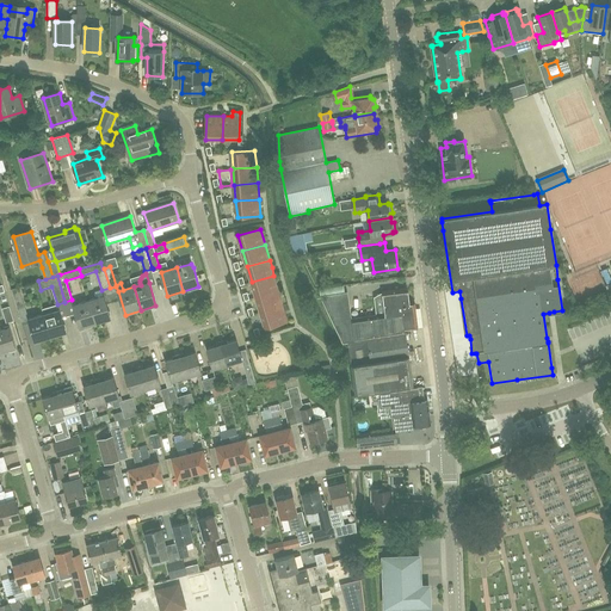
[(257,297),(278,291),(273,276),(252,282),(257,297)]
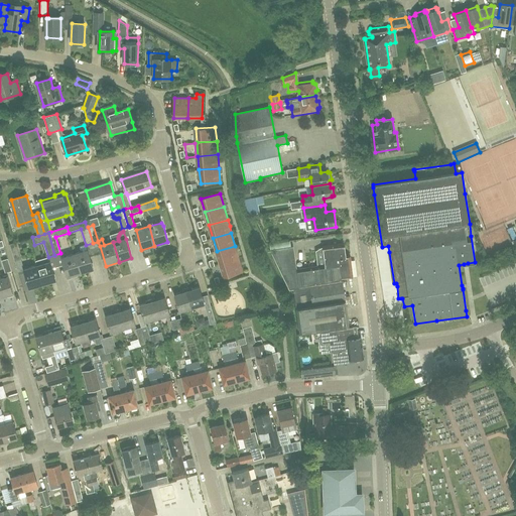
[(14,261),(21,259),(16,243),(9,245),(14,261)]
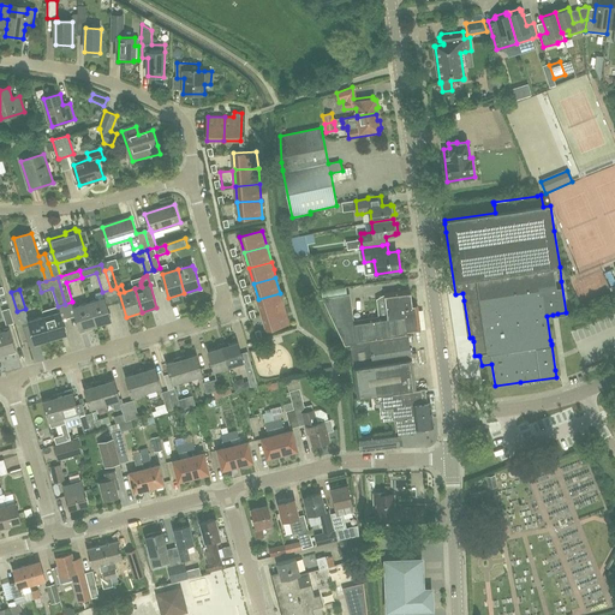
[(418,305),(412,306),(412,302),(410,290),(386,292),(386,294),(388,316),(419,312),(418,305)]
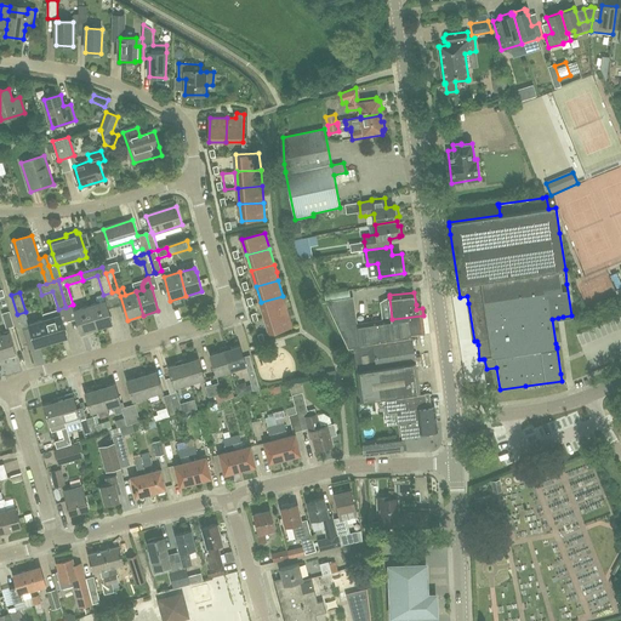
[(266,318),(288,312),(283,296),(261,302),(266,318)]
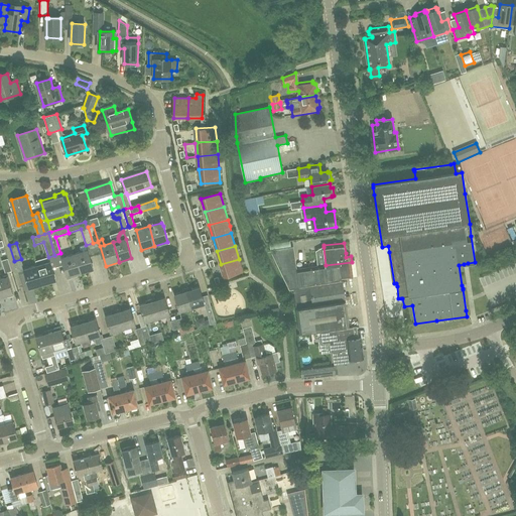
[(279,271),(295,269),(291,248),(271,251),(270,251),(279,271)]
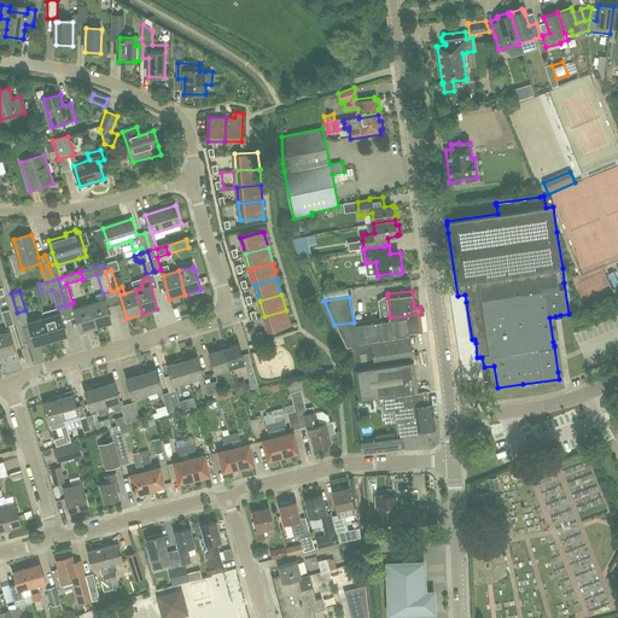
[(89,304),(97,327),(112,322),(105,299),(89,304)]
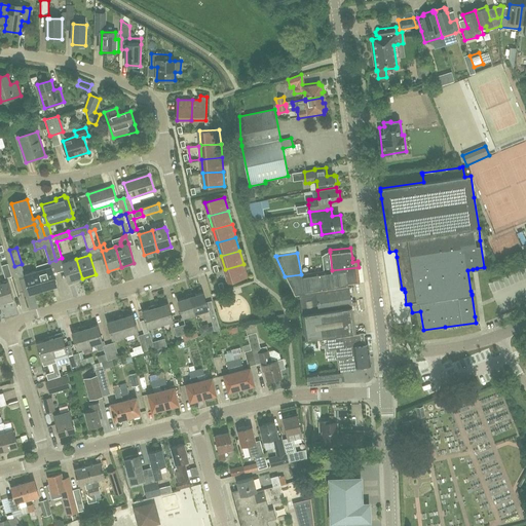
[(69,283),(82,278),(76,259),(63,263),(69,283)]
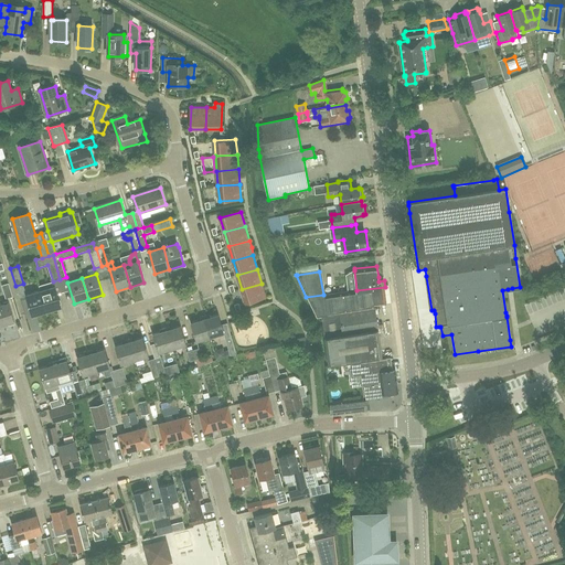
[(6,299),(12,297),(9,284),(1,286),(6,299)]
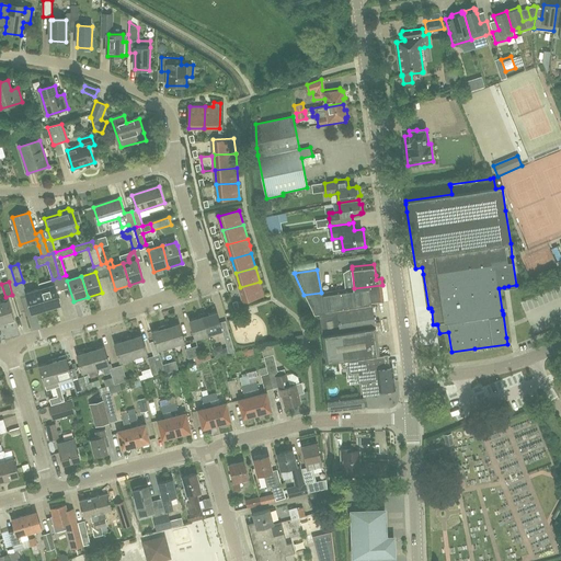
[(260,282),(240,287),(244,301),(264,296),(260,282)]
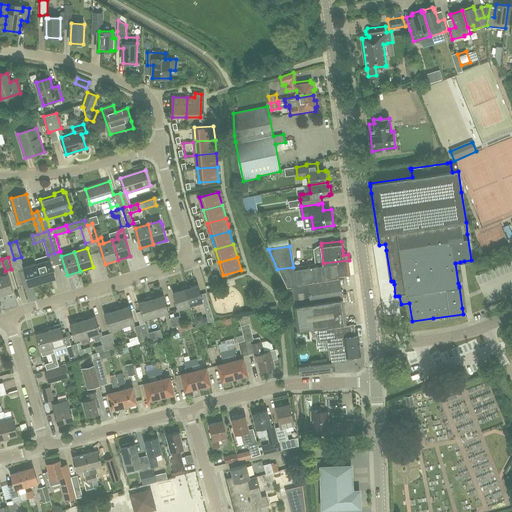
[(42,282),(48,281),(55,278),(49,259),(36,263),(42,282)]
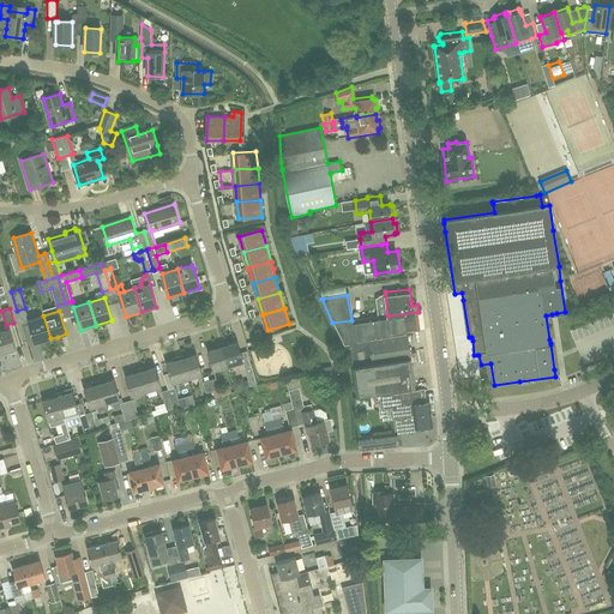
[(342,347),(350,345),(356,395),(415,387),(411,359),(408,331),(421,330),(419,312),(387,315),(351,320),(332,323),(342,347)]
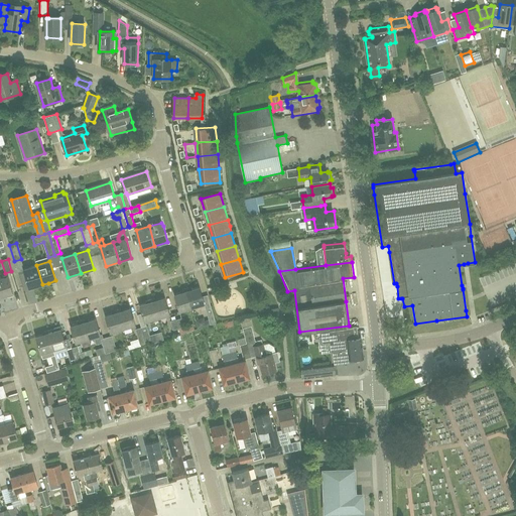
[(29,288),(42,284),(36,265),(23,269),(29,288)]
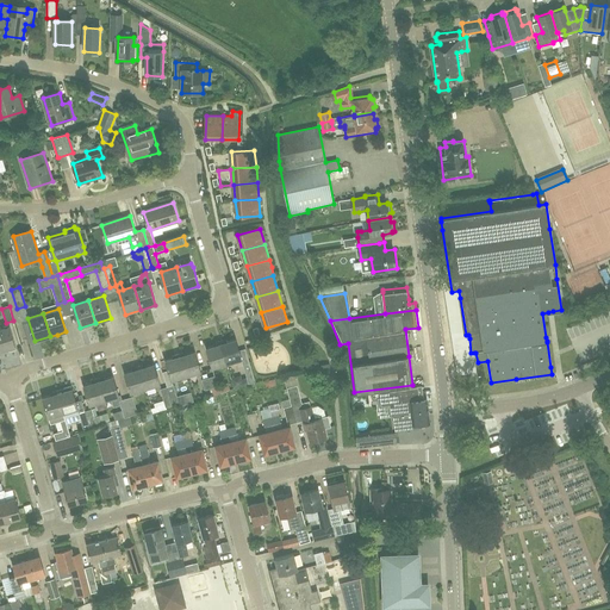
[(0,329),(0,346),(1,352),(10,349),(11,352),(17,350),(10,327),(0,329)]
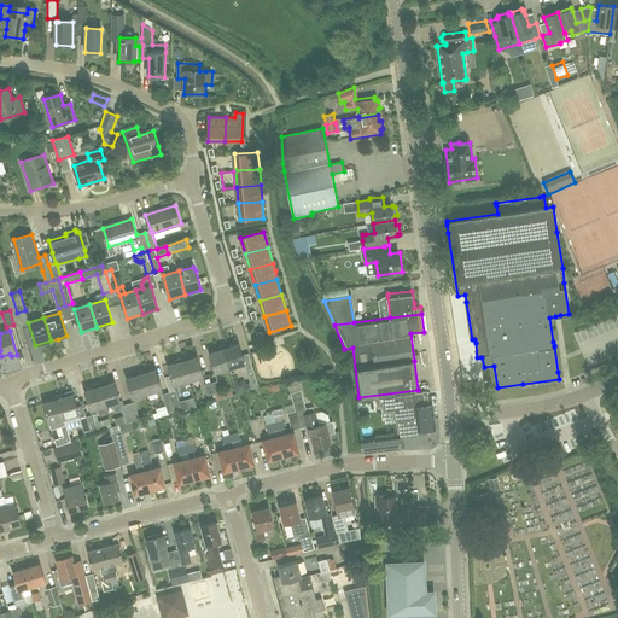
[(223,347),(231,369),(245,365),(239,344),(232,345),(232,344),(223,347)]
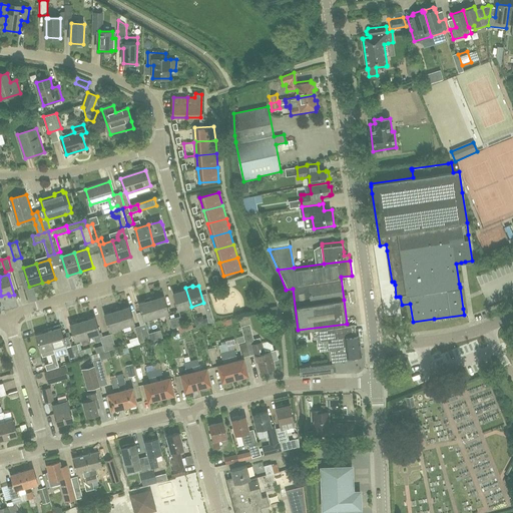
[(179,310),(191,307),(185,288),(180,289),(180,291),(174,293),(179,310)]
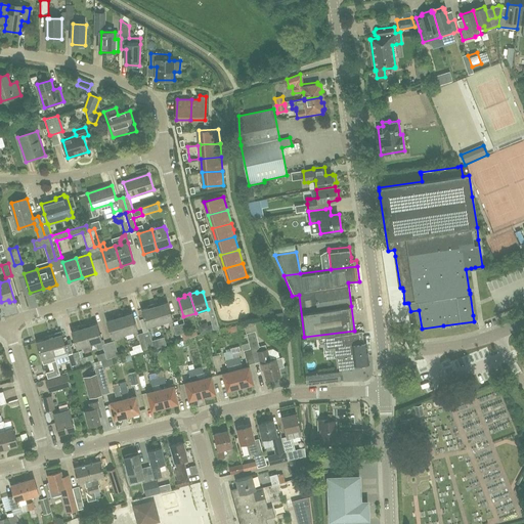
[(154,304),(160,323),(173,319),(168,302),(162,304),(161,302),(154,304)]
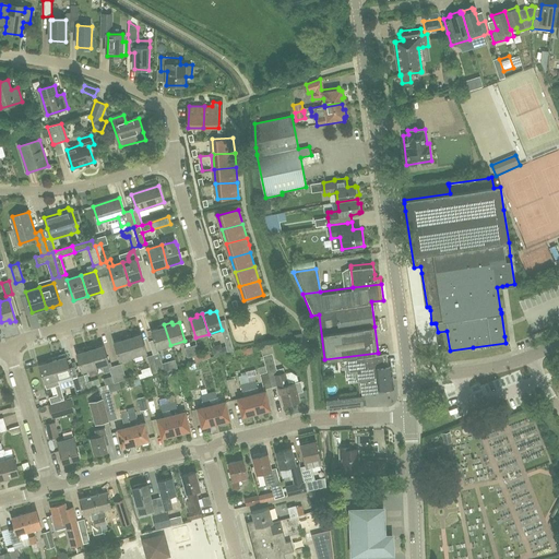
[(157,349),(170,345),(164,324),(158,326),(159,329),(152,331),(157,349)]
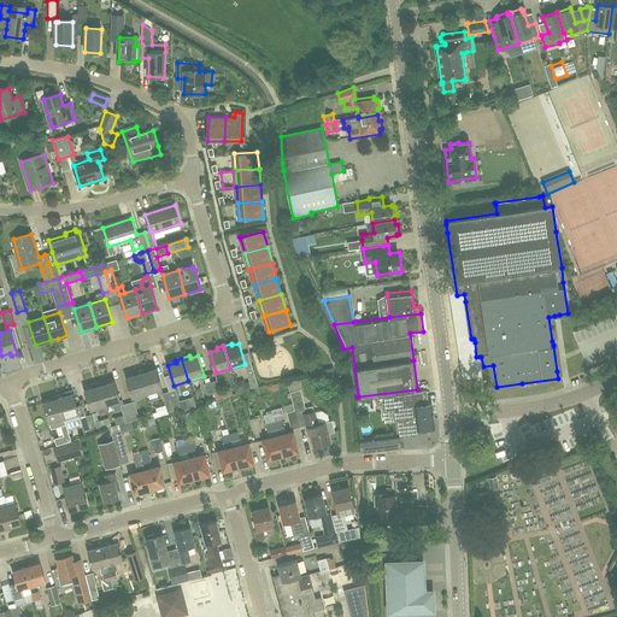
[(256,376),(252,366),(246,369),(248,378),(256,376)]
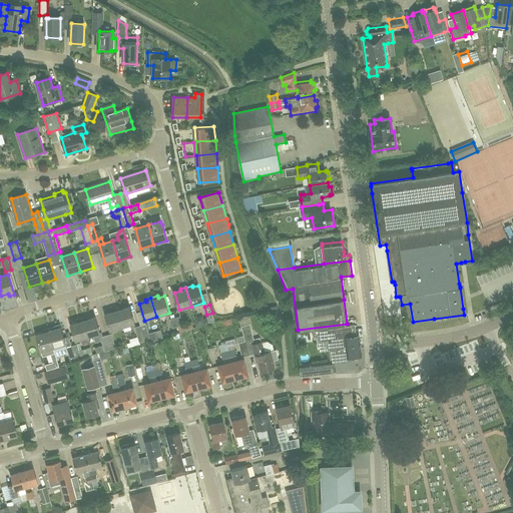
[(117,308),(123,327),(135,324),(129,307),(123,308),(123,307),(117,308)]
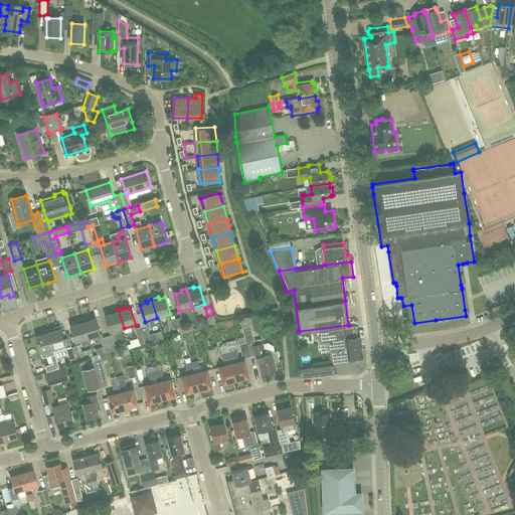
[(111,332),(124,328),(118,309),(112,311),(113,313),(106,315),(111,332)]
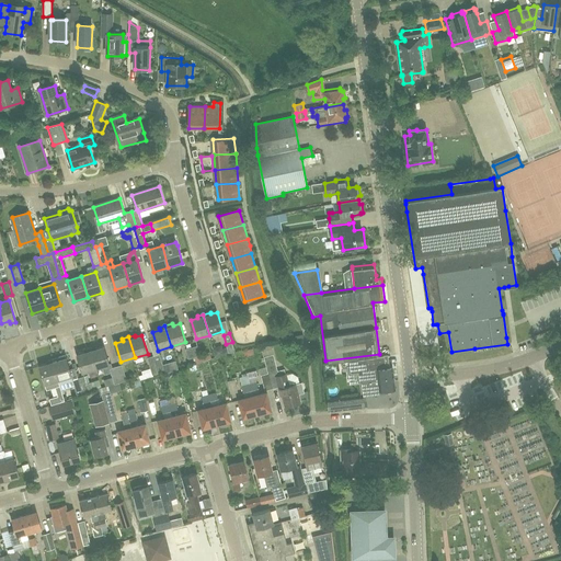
[(198,345),(192,347),(195,357),(197,365),(203,363),(198,345)]
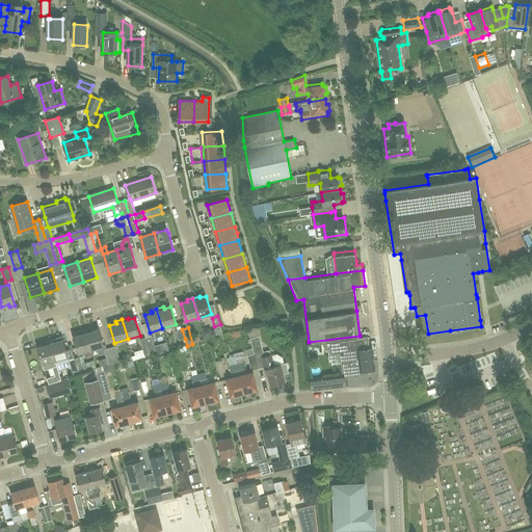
[(91,328),(85,330),(91,350),(98,348),(100,354),(105,353),(109,365),(114,363),(109,348),(105,349),(99,328),(92,330),(91,328)]
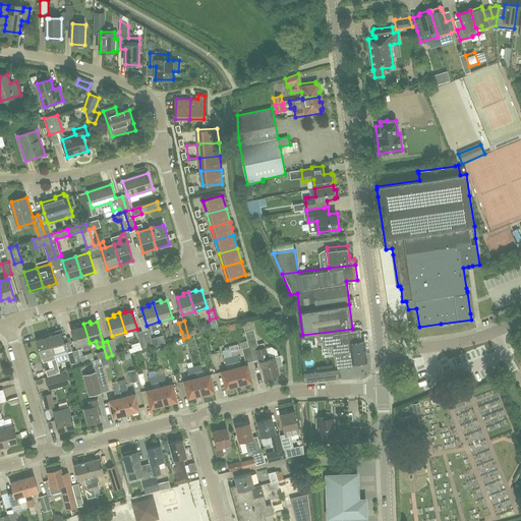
[(178,323),(172,325),(175,334),(181,332),(178,323)]
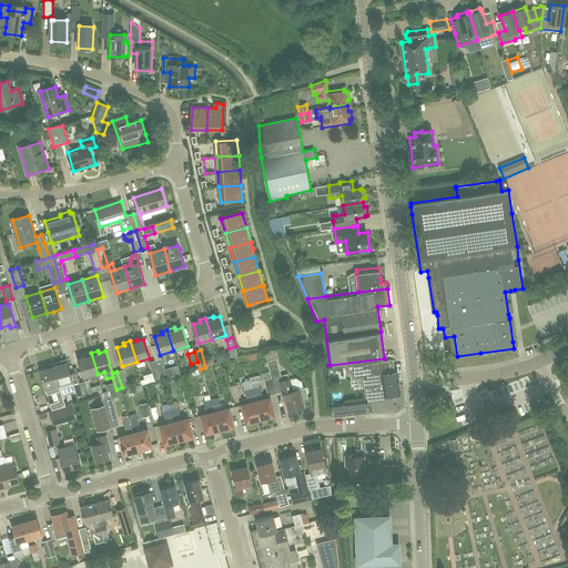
[(84,378),(98,374),(91,353),(85,355),(85,356),(78,358),(84,378)]
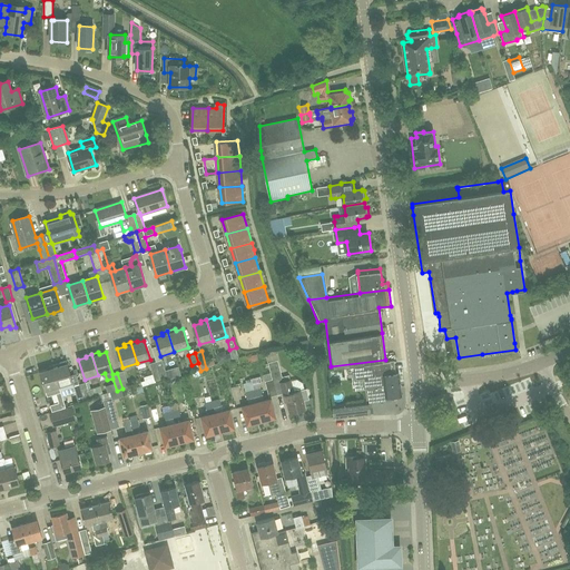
[(163,360),(156,362),(161,380),(168,377),(165,370),(163,360)]
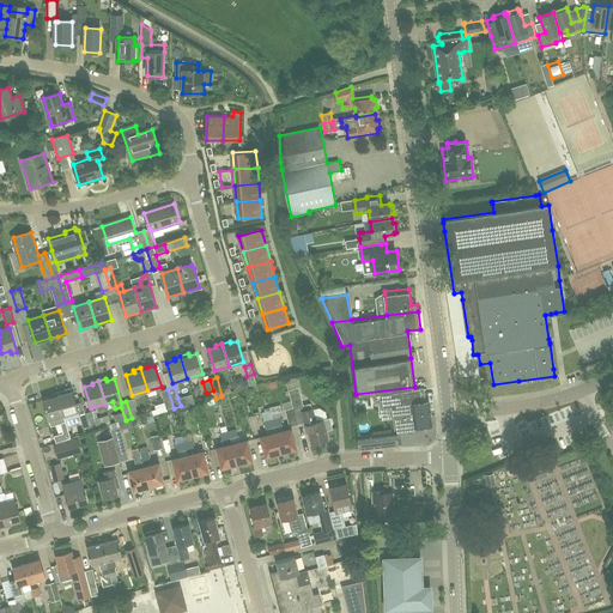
[(316,422),(313,411),(313,408),(311,408),(310,404),(303,405),(298,388),(289,390),(291,401),(292,408),(301,406),(305,423),(308,432),(309,432),(313,444),(328,441),(326,431),(333,430),(329,418),(328,419),(316,422)]
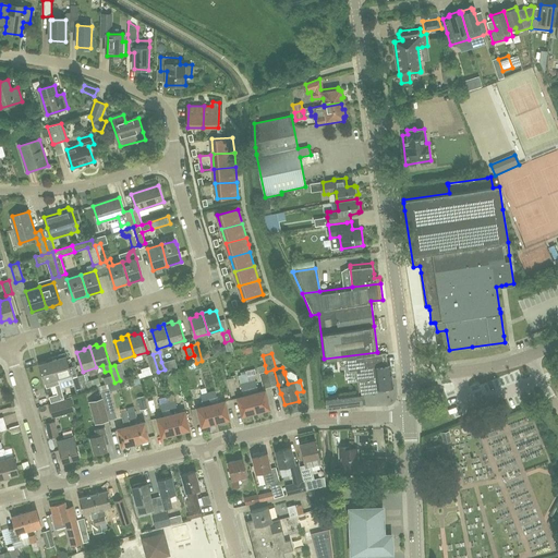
[(152,374),(158,372),(153,354),(146,356),(149,366),(152,374)]
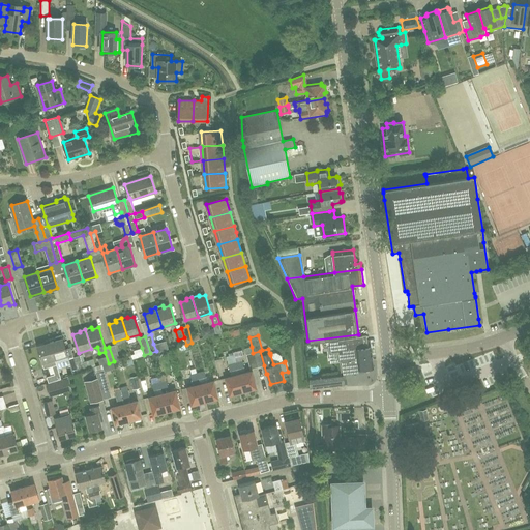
[(331,353),(339,352),(341,372),(374,369),(372,348),(369,348),(369,345),(364,345),(363,336),(323,342),(323,347),(330,346),(331,353)]
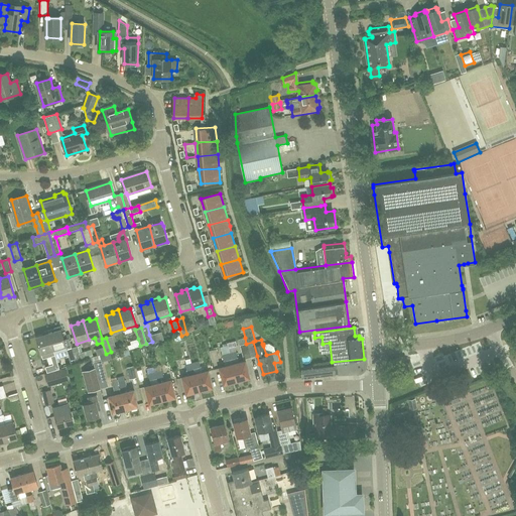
[(48,331),(53,350),(67,347),(61,329),(55,331),(54,330),(48,331)]
